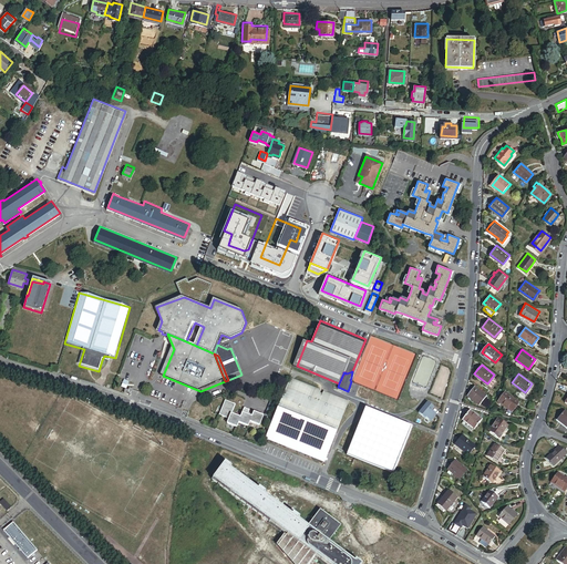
[(322,391),(292,379),(292,380),(320,392),(321,393),(323,395),(322,391)]
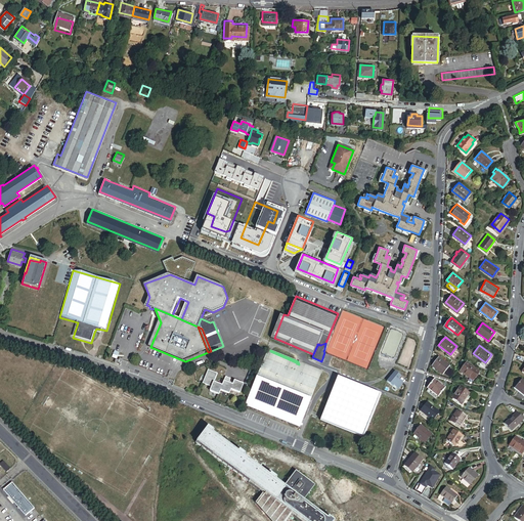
[(303,427),(324,374),(301,364),(299,364),(297,363),(296,362),(270,351),(249,404),(303,427)]
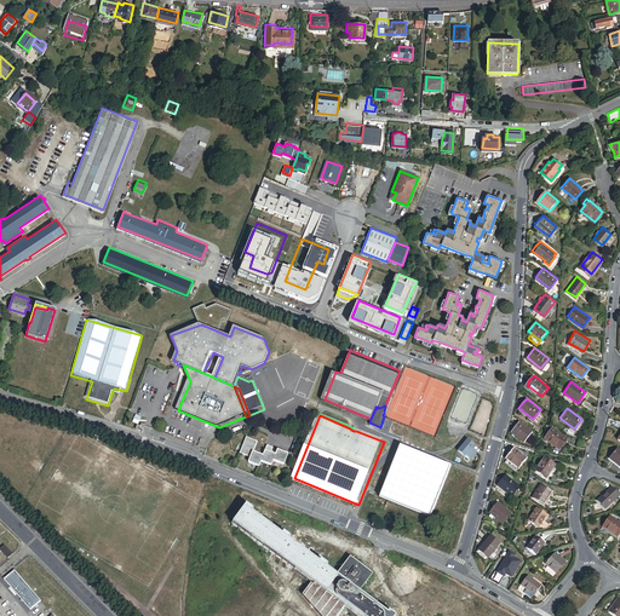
[(533,430),(521,420),(518,422),(517,421),(516,424),(517,424),(515,427),(512,430),(526,439),(533,430)]
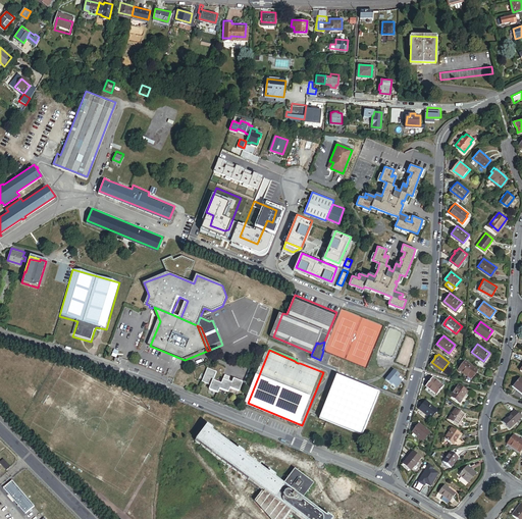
[(473,374),(476,370),(465,360),(458,368),(463,372),(462,374),(464,375),(462,380),(469,382),(470,378),(473,374)]
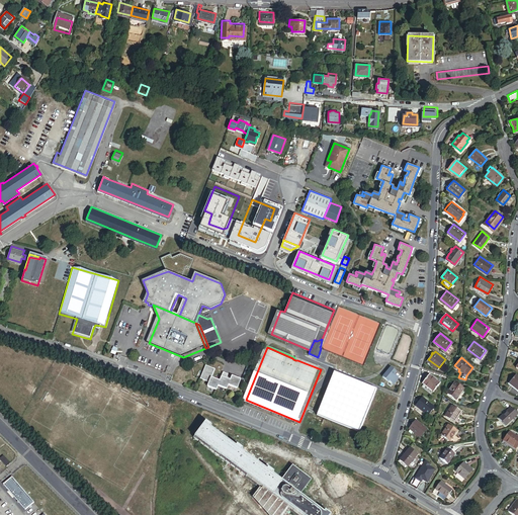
[(297,358),(295,360),(297,360),(321,369),(322,368),(297,358)]
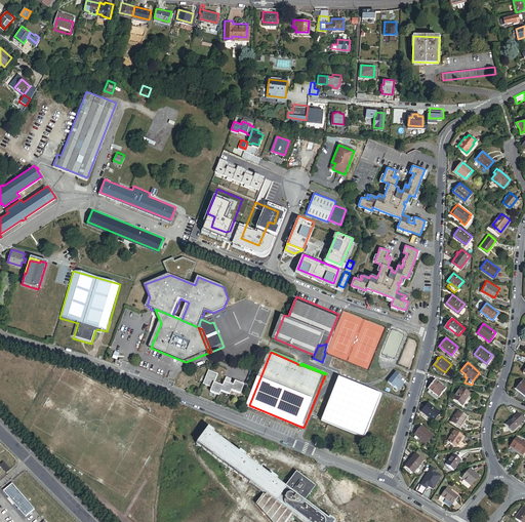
[(261,369),(255,366),(248,385),(254,387),(261,369)]
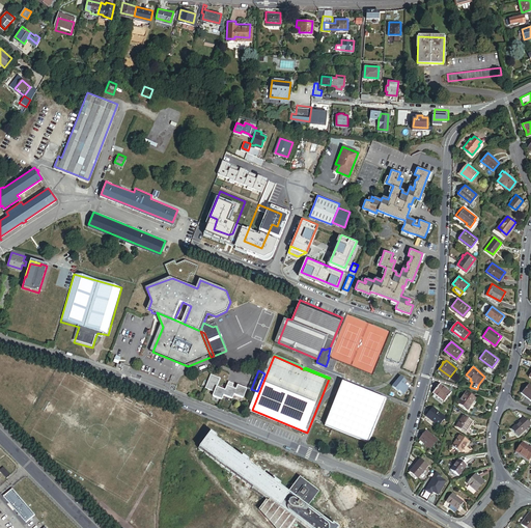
[(216,394),(219,387),(220,384),(224,377),(216,373),(207,390),(216,394)]
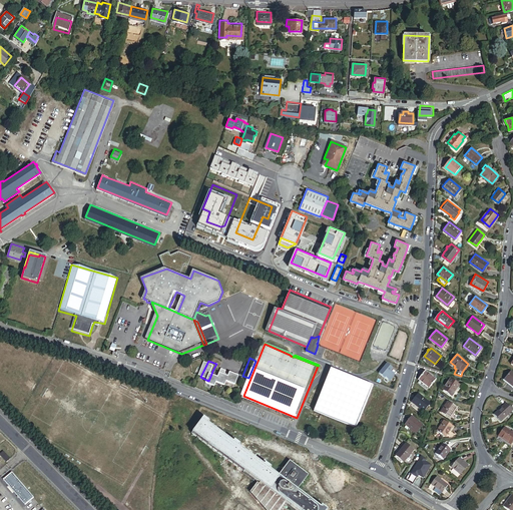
[(351,363),(348,362),(346,368),(349,370),(348,372),(353,374),(354,372),(356,366),(357,363),(352,361),(351,363)]
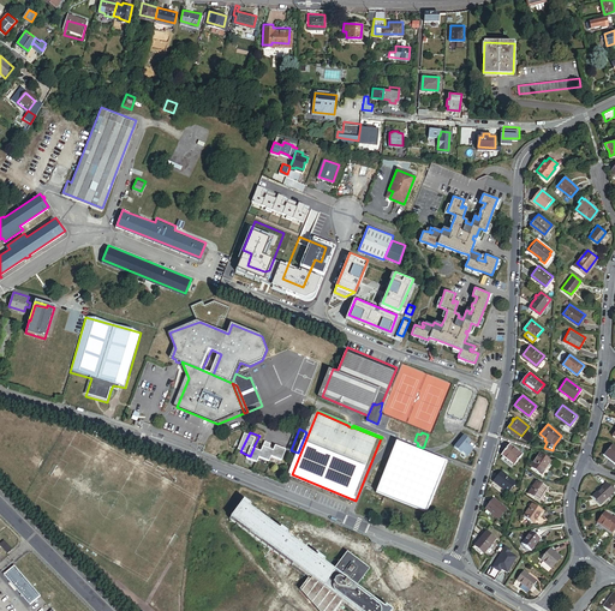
[(475,442),(469,437),(459,448),(465,453),(471,457),(477,450),(475,448),(472,445),(475,442)]
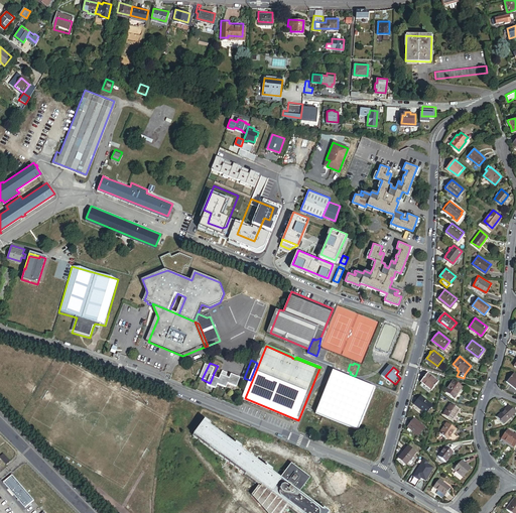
[(231,383),(239,387),(243,379),(234,375),(233,377),(232,379),(229,378),(230,375),(231,373),(226,371),(222,379),(215,376),(213,376),(210,383),(209,385),(218,389),(220,384),(229,388),(231,383)]
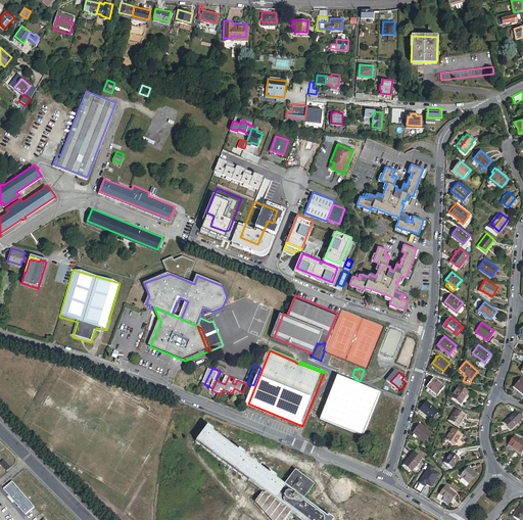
[(443,385),(433,377),(429,381),(426,384),(428,385),(426,388),(434,394),(436,392),(437,393),(443,385)]
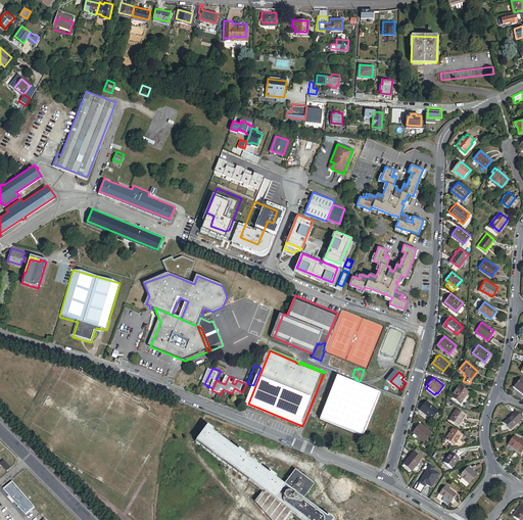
[(452,395),(461,403),(465,396),(468,392),(460,386),(452,395)]
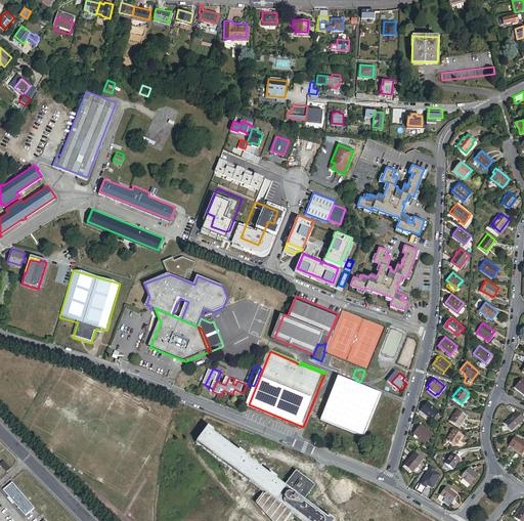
[(391,411),(326,392),(314,433),(379,452),(391,411)]
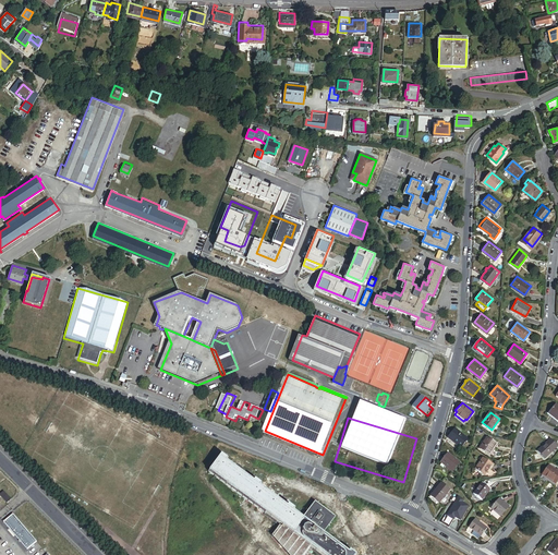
[(468,437),(455,426),(450,433),(448,435),(450,436),(460,444),(461,445),(468,437)]
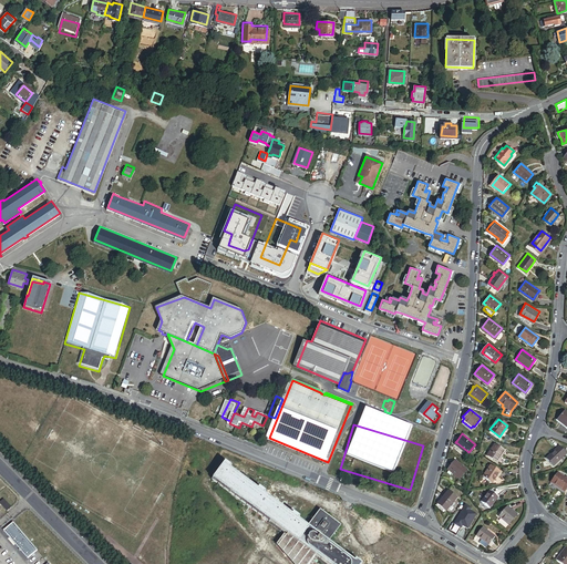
[(328,462),(269,438),(268,440),(327,464),(328,462)]
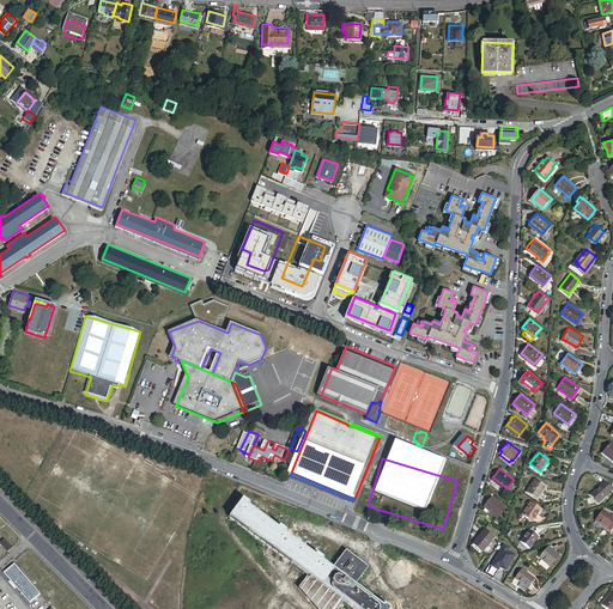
[(505,487),(495,479),(491,482),(503,491),(505,487)]
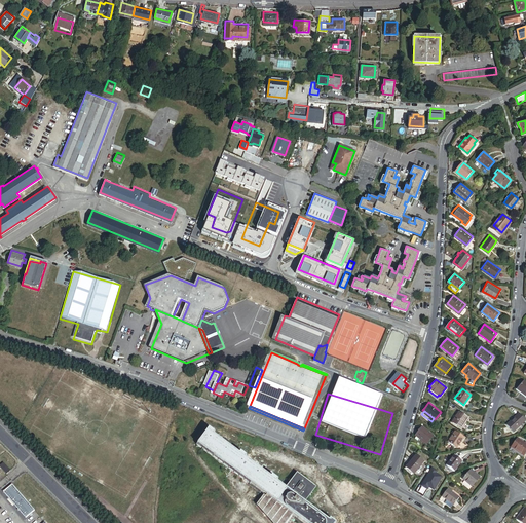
[(508,423),(514,430),(525,418),(519,411),(512,419),(508,423)]
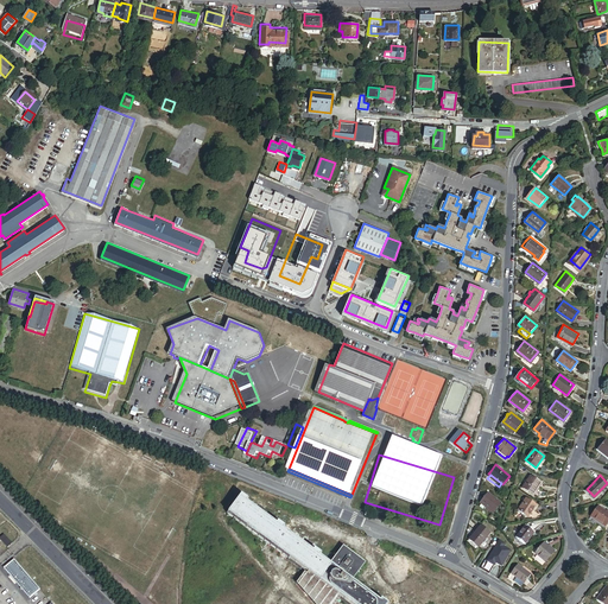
[(523,487),(533,494),(539,485),(540,483),(530,476),(523,487)]
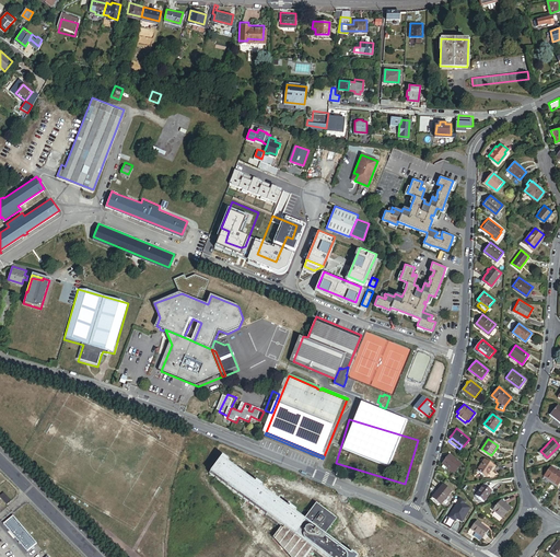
[(289,505),(288,507),(260,486),(261,484),(256,479),(254,482),(226,461),(229,459),(222,453),(214,463),(214,462),(209,470),(265,512),(266,512),(282,524),(275,535),(276,535),(294,556),(303,556),(312,546),(326,556),(354,556),(357,555),(350,550),(349,553),(322,532),(334,517),(316,502),(307,514),(304,519),(293,511),(295,509),(289,505)]
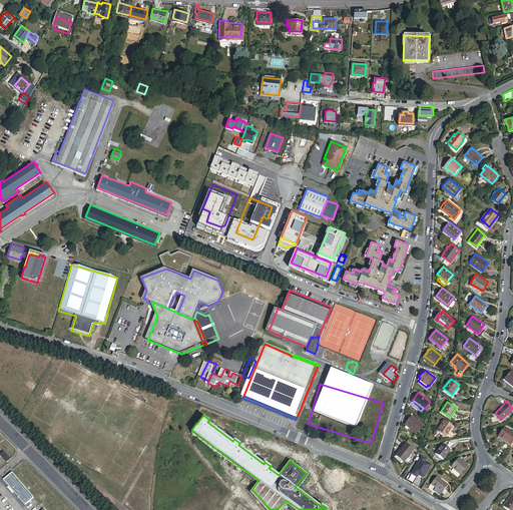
[(416,432),(422,424),(412,415),(411,416),(409,418),(408,420),(405,423),(416,432)]
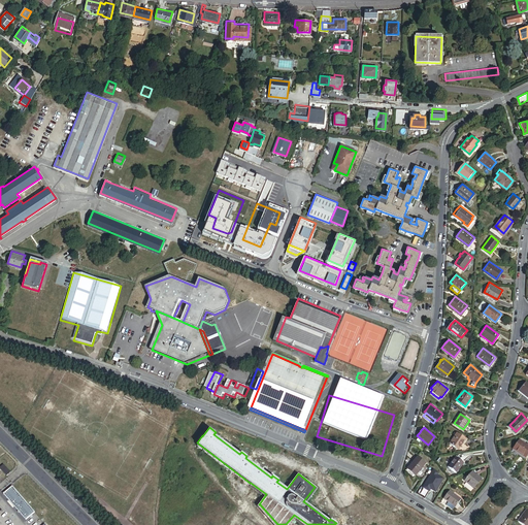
[(449,441),(457,448),(464,438),(456,432),(449,441)]
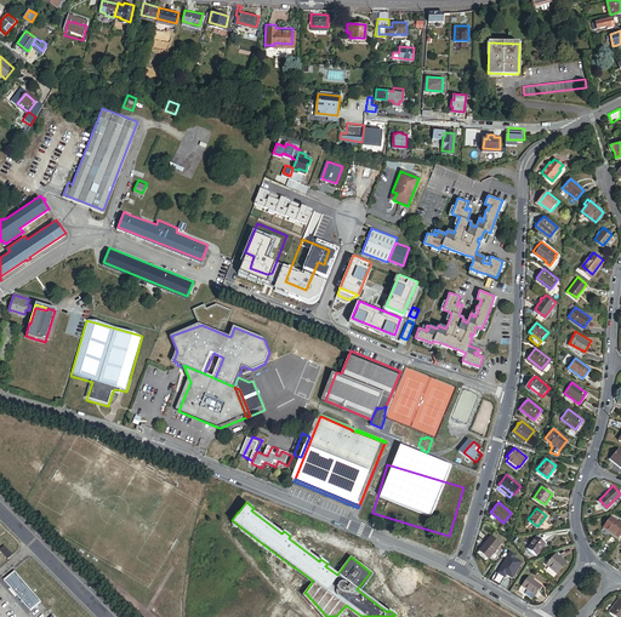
[(611,533),(616,537),(620,530),(620,523),(611,515),(604,525),(608,527),(613,531),(611,533)]
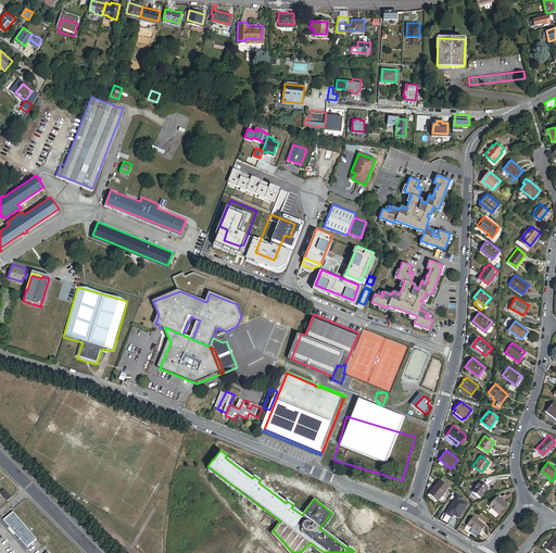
[(440,494),(442,495),(445,491),(443,490),(447,486),(439,479),(433,486),(429,492),(437,498),(440,494)]
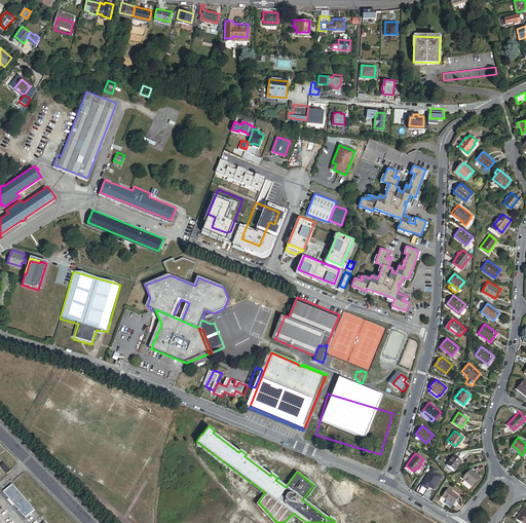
[(447,464),(454,470),(462,458),(455,453),(447,464)]
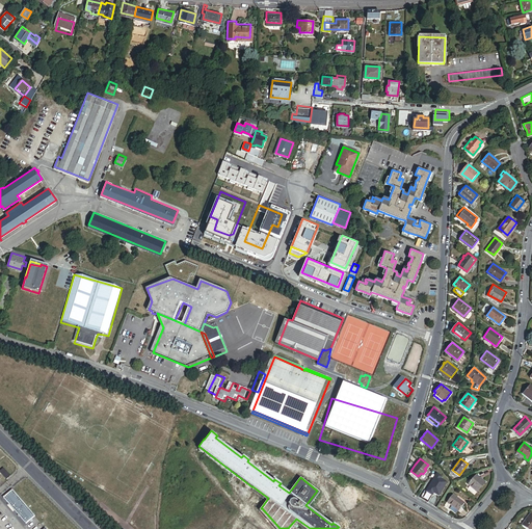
[(3,466),(1,467),(0,468),(0,470),(5,476),(9,473),(3,466)]
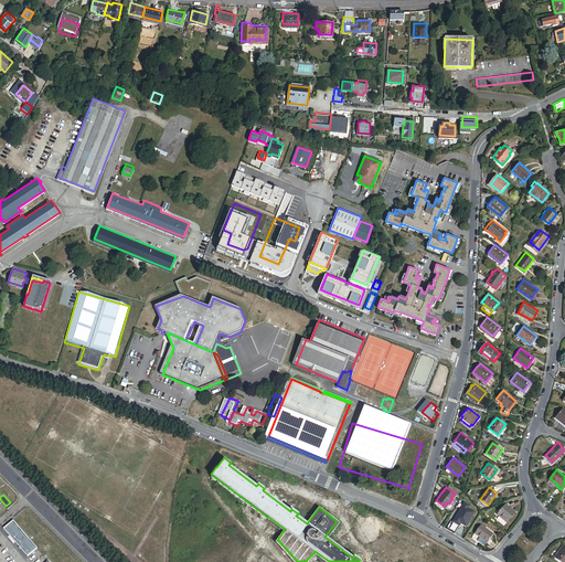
[(466,525),(475,510),(468,506),(469,504),(464,500),(451,520),(459,523),(460,521),(466,525)]
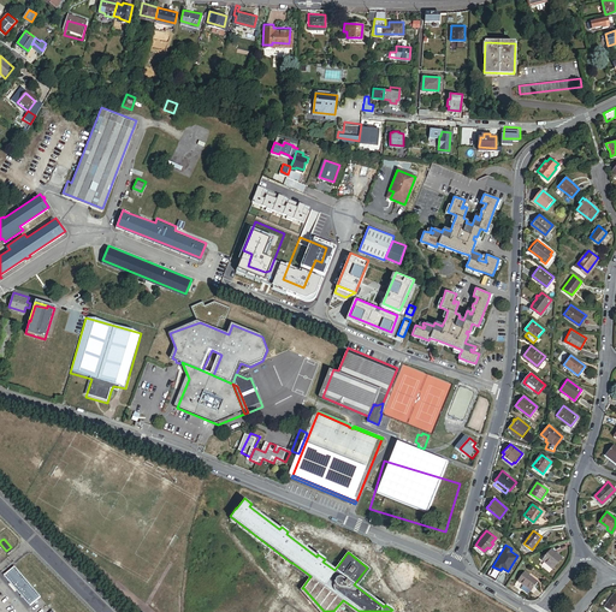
[(552,566),(561,556),(551,548),(543,559),(552,566)]
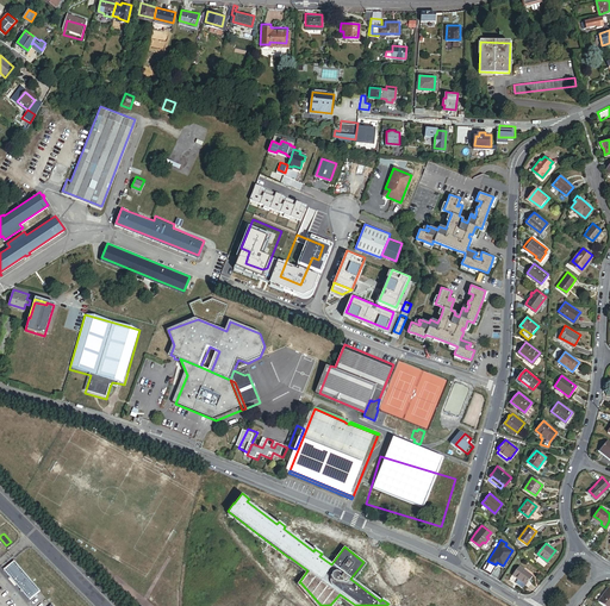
[(331,564),(335,560),(323,551),(322,554),(319,556),(331,564)]
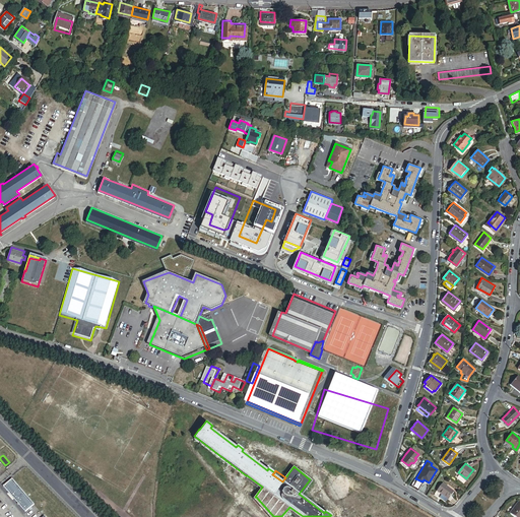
[(24,509),(34,502),(11,476),(2,483),(24,509)]
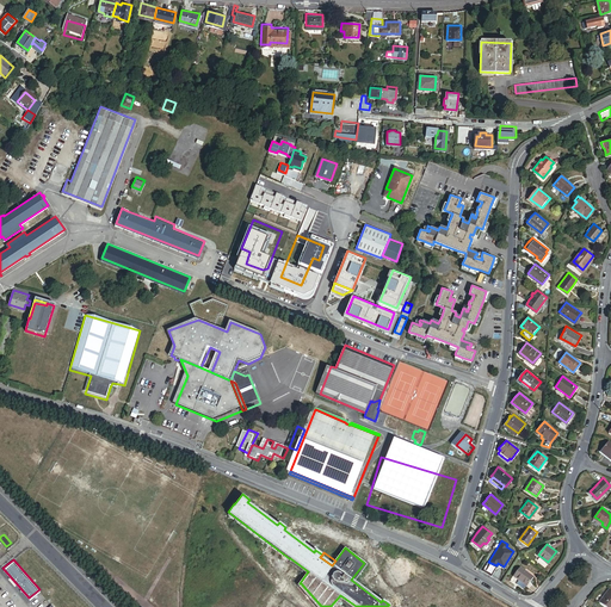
[(525,584),(532,576),(520,565),(513,575),(525,584)]
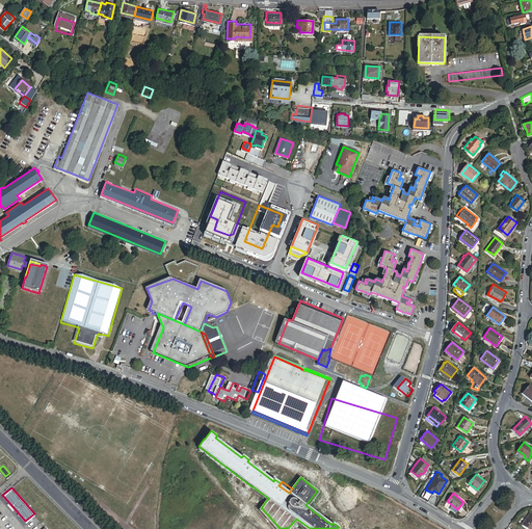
[(522,525),(529,528),(531,528),(531,513),(529,512),(522,525)]
